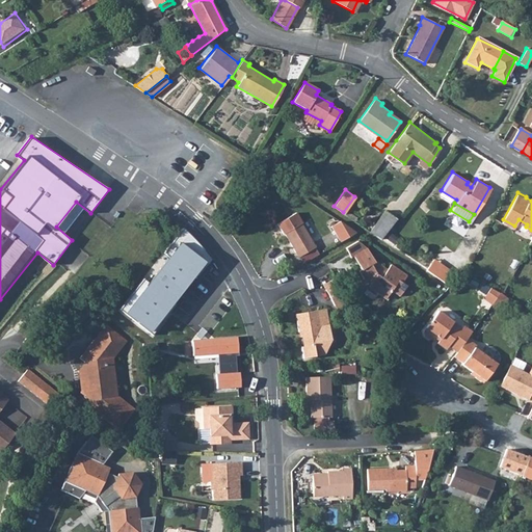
[(379,237),(395,216),(394,215),(383,208),(368,230),(379,237)]
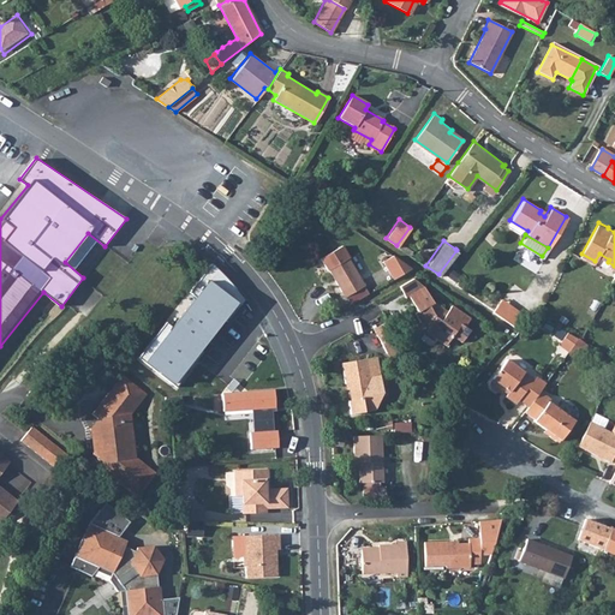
[(339,244),(317,256),(324,268),(326,268),(339,291),(350,284),(353,288),(360,284),(345,256),(346,256),(339,244)]
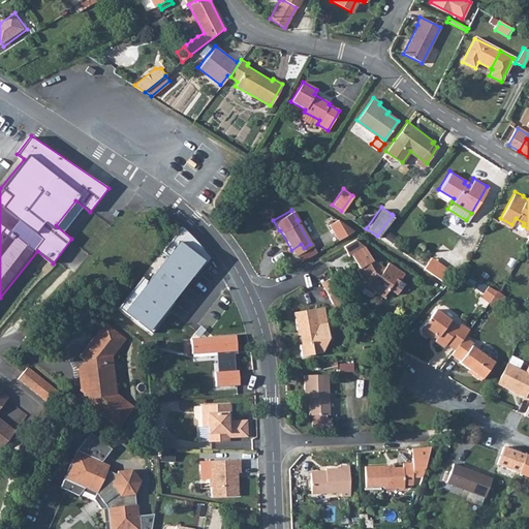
[(340,242),(353,235),(344,218),(331,226),(340,242)]
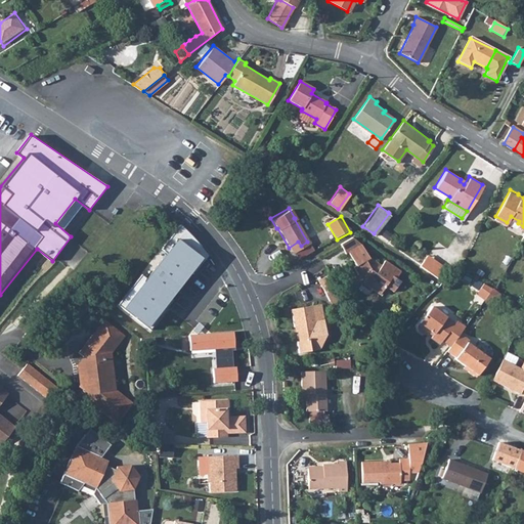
[(350,235),(338,243),(343,252),(346,250),(353,263),(351,264),(360,279),(379,291),(384,284),(392,289),(398,278),(394,276),(399,269),(383,258),(379,263),(368,256),(367,256),(359,242),(350,235)]
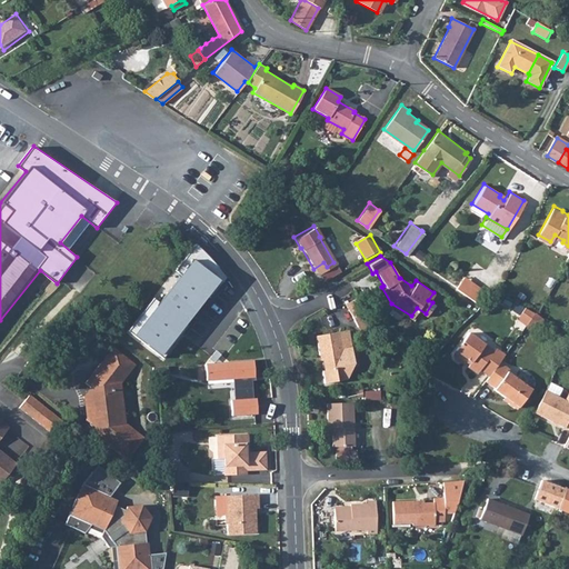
[(465,277),(460,282),(479,295),(482,289),(465,277)]
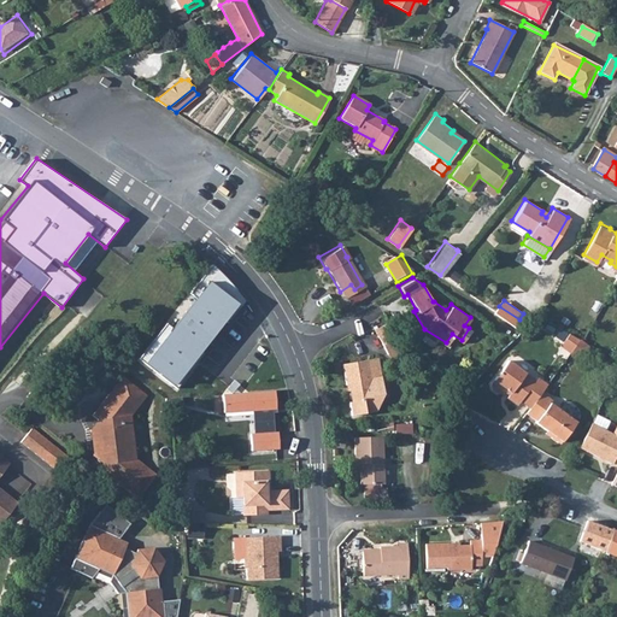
[(499,306),(494,312),(515,325),(519,319),(499,306)]
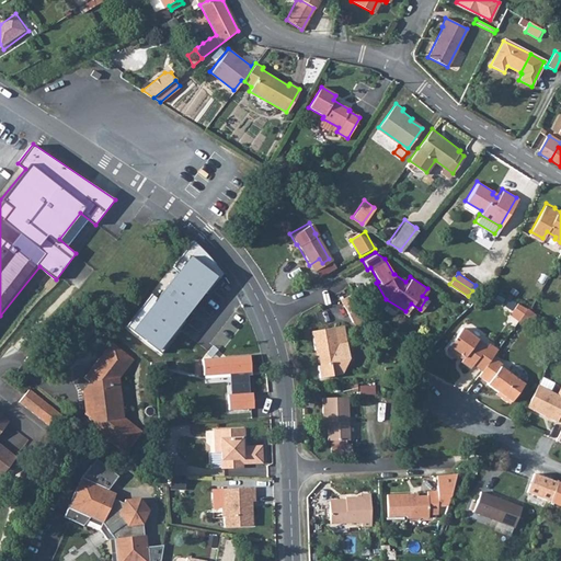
[(362,312),(353,297),(341,304),(351,320),(362,312)]
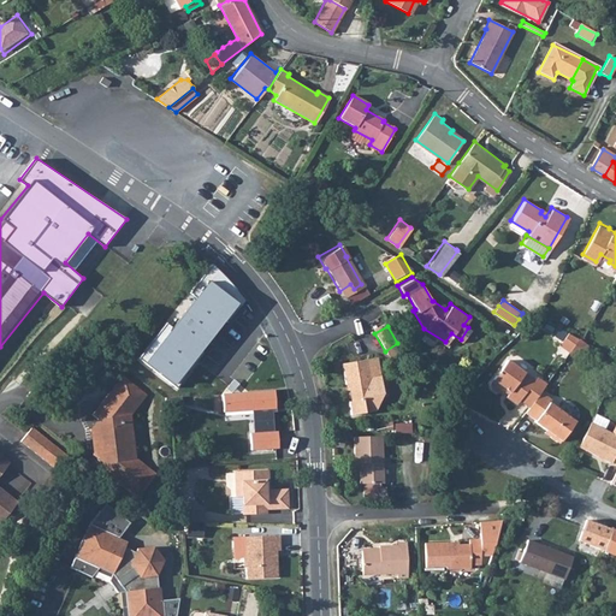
[(572,349),(580,336),(568,330),(561,342),(572,349)]
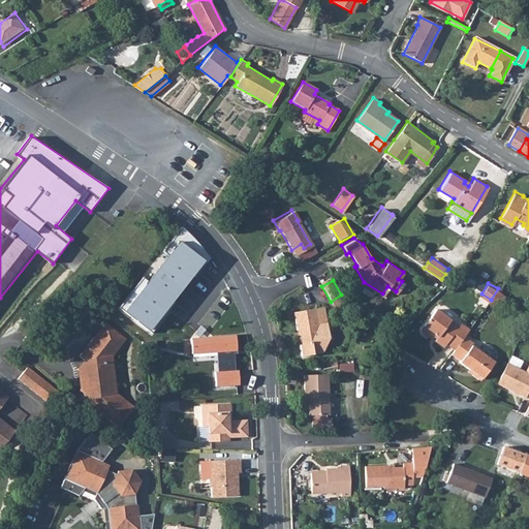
[(78,310),(85,315),(94,304),(87,299),(78,310)]
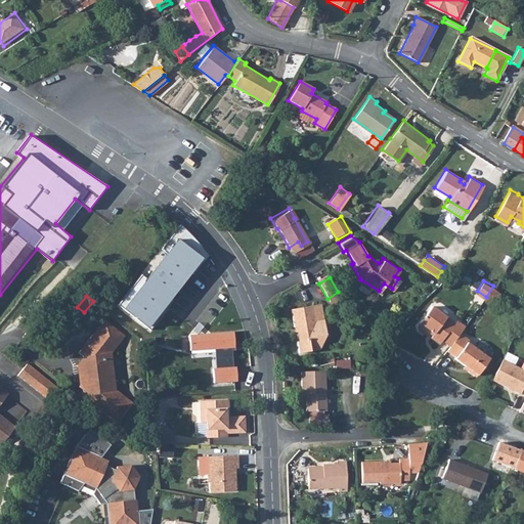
[(298,340),(296,340),(298,351),(310,349),(308,337),(318,336),(314,319),(322,318),(319,302),(289,308),(293,325),(295,324),(298,340)]
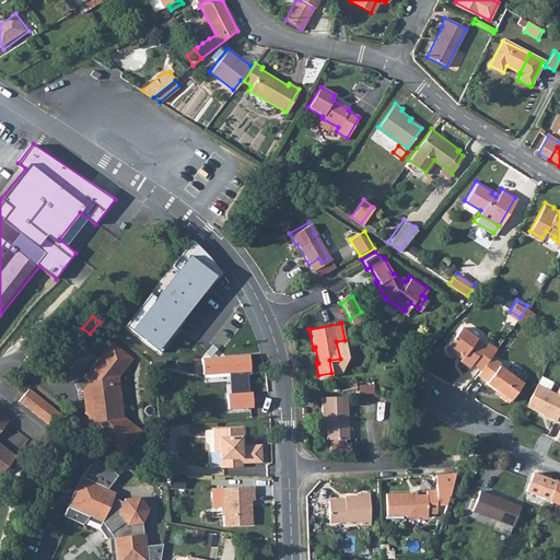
[(483,369),(493,356),(498,348),(488,341),(487,343),(463,328),(447,350),(448,354),(454,358),(459,357),(459,356),(459,354),(462,353),(465,357),(463,359),(471,365),(474,363),(483,369)]
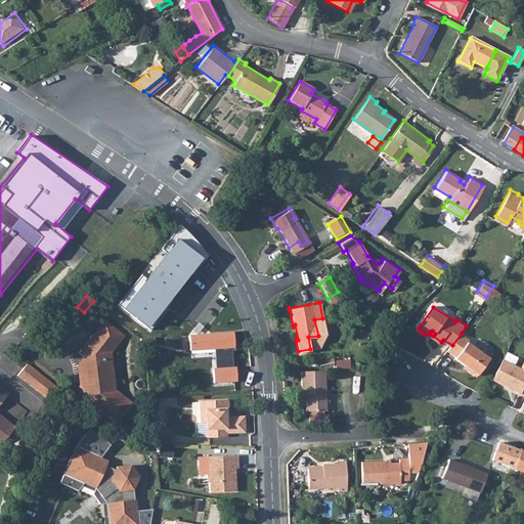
[(322,318),(314,319),(318,336),(323,335),(324,331),(322,318)]
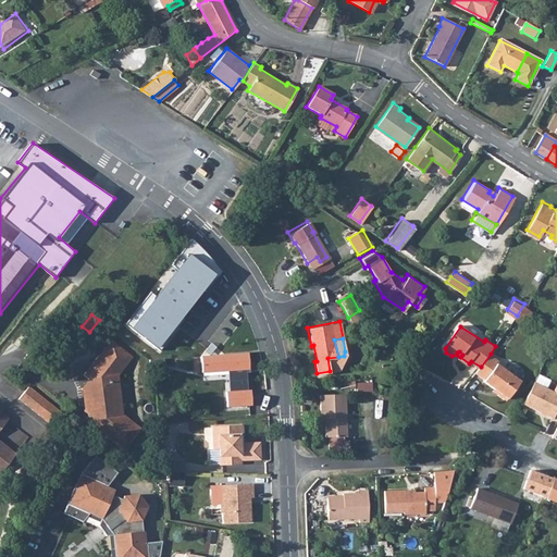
[(133,357),(111,341),(84,375),(89,379),(88,380),(93,418),(94,418),(89,422),(124,449),(141,428),(123,413),(119,375),(133,357)]
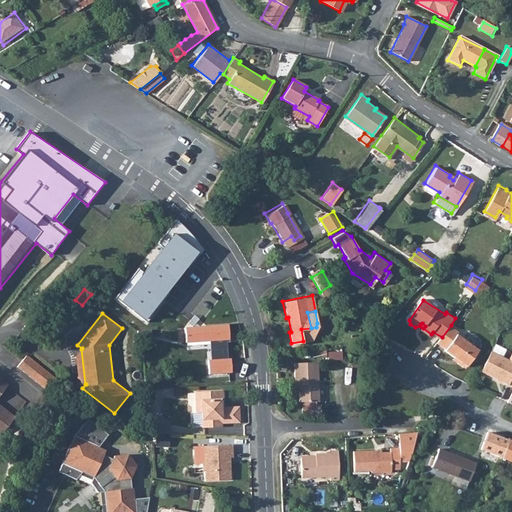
[(229,325),(186,327),(187,345),(208,344),(209,359),(231,358),(229,325)]
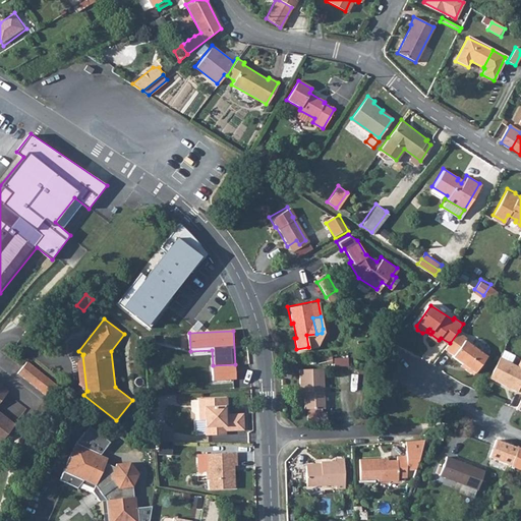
[(476,370),(487,354),(466,340),(467,337),(459,331),(450,343),(447,347),(455,353),(454,356),(467,364),(467,368),(473,371),(476,370)]
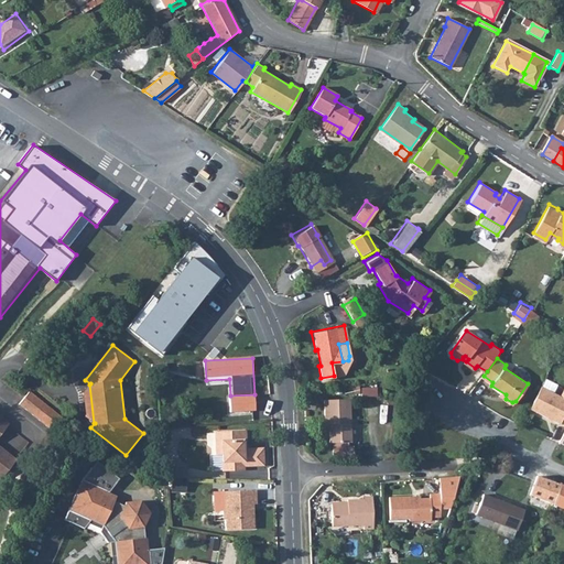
[(86,416),(94,423),(89,384),(84,392),(86,416)]
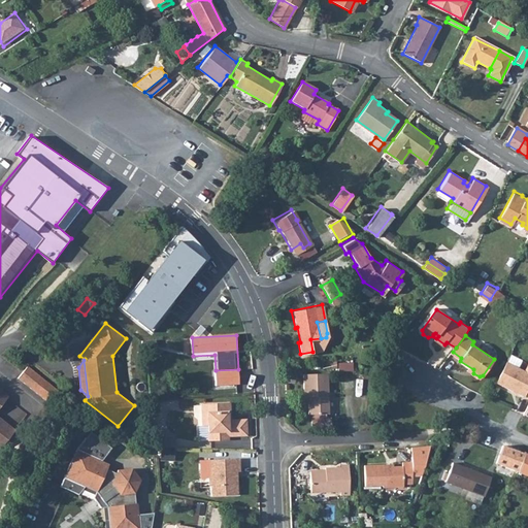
[(527,361),(525,369),(506,361),(497,382),(525,394),(526,393),(527,394),(527,361)]
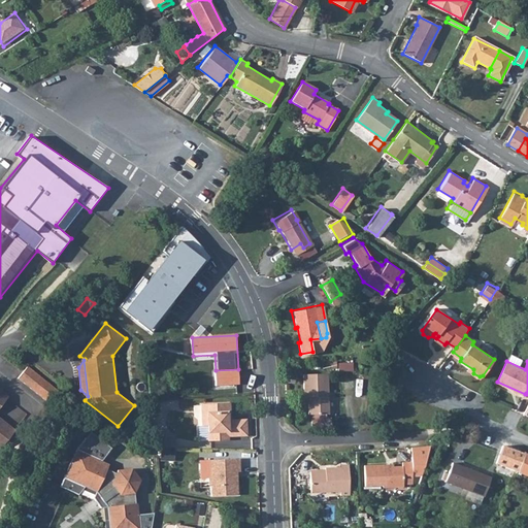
[(27,364),(18,375),(50,401),(59,389),(27,364)]
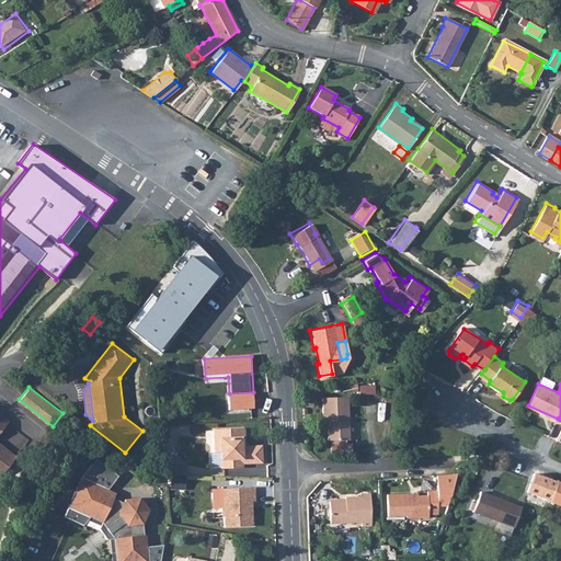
[(255,392),(229,396),(230,412),(256,409),(255,392)]
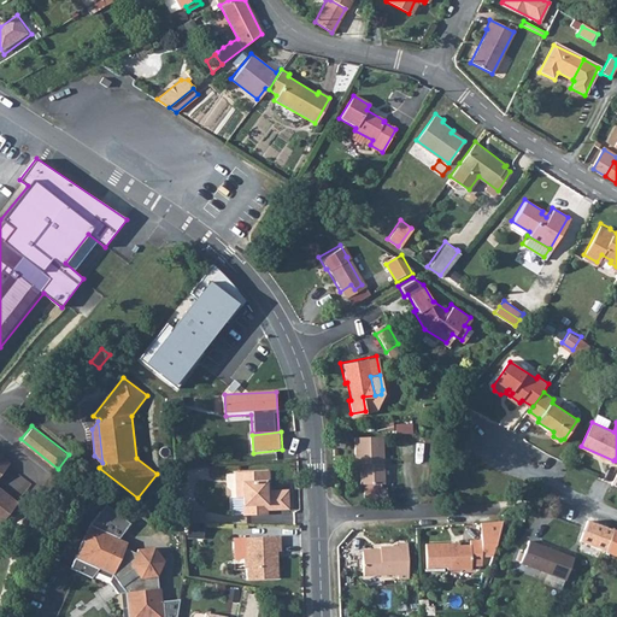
[(383,480),(381,434),(354,435),(356,462),(359,462),(360,481),(383,480)]
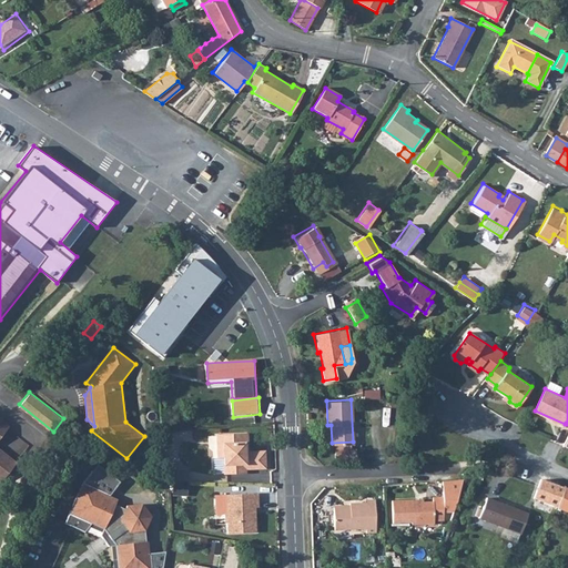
[(0,435),(8,425),(0,418),(0,480),(0,482),(17,460),(0,447),(0,435)]
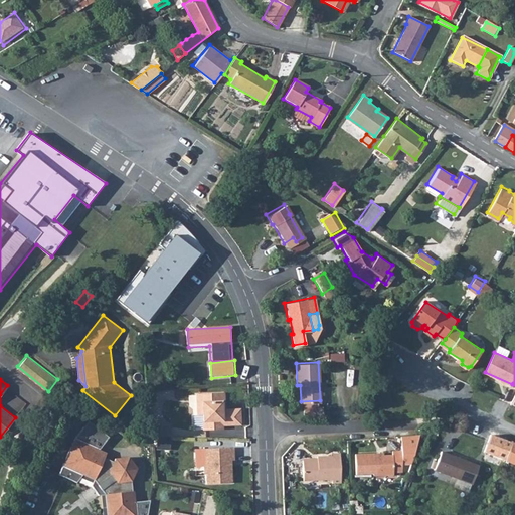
[(222,407),(221,391),(195,392),(196,412),(202,412),(203,427),(221,427),(221,422),(238,421),(238,407),(222,407)]
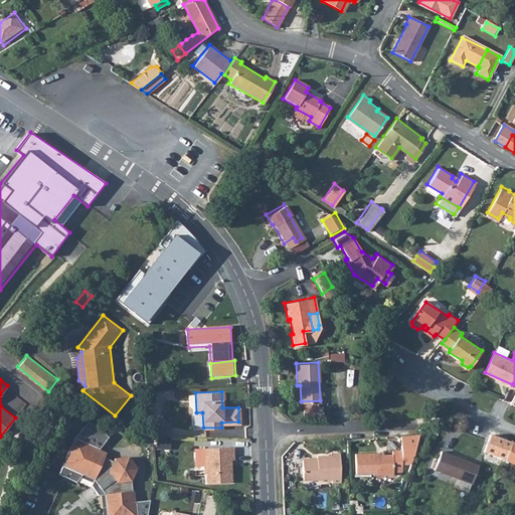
[(484,451),(505,460),(512,441),(496,434),(491,433),(484,451)]
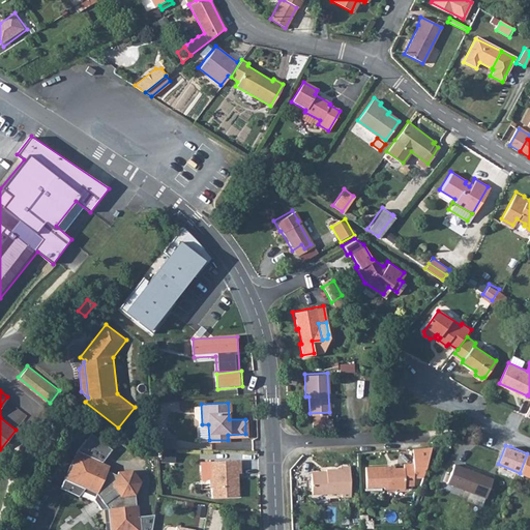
[(66,470),(86,478),(84,486),(97,491),(109,506),(110,520),(117,520),(118,529),(138,529),(142,529),(139,503),(137,503),(136,493),(140,479),(133,468),(118,470),(116,473),(107,468),(109,463),(76,448),(66,470)]
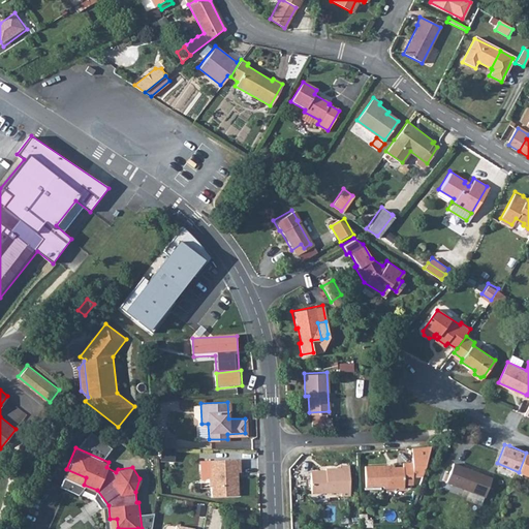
[(528,454),(526,453),(519,472),(528,475),(528,454)]
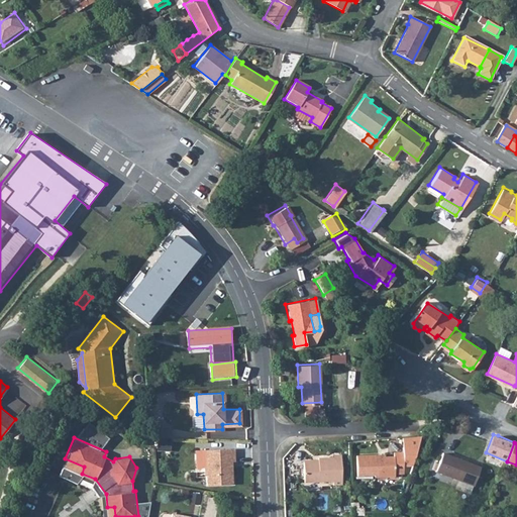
[(234,459),(233,447),(205,448),(206,463),(205,464),(204,467),(203,470),(204,473),(206,475),(207,483),(232,483),(232,460),(234,459)]
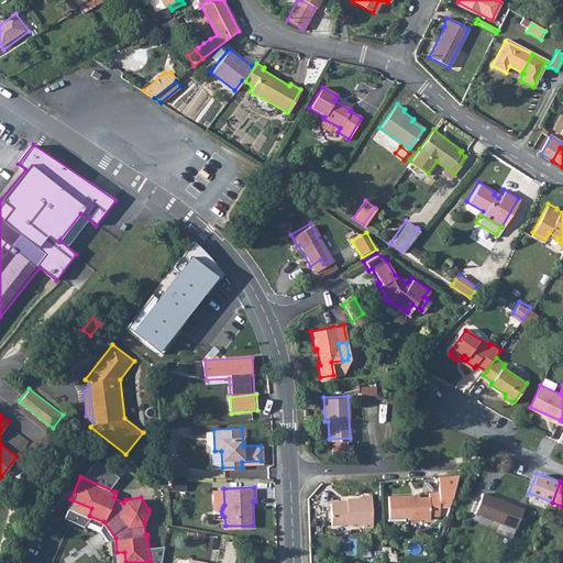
[(414,494),(388,495),(389,516),(408,516),(408,518),(430,517),(430,514),(441,514),(440,489),(429,490),(429,495),(415,496),(414,494)]
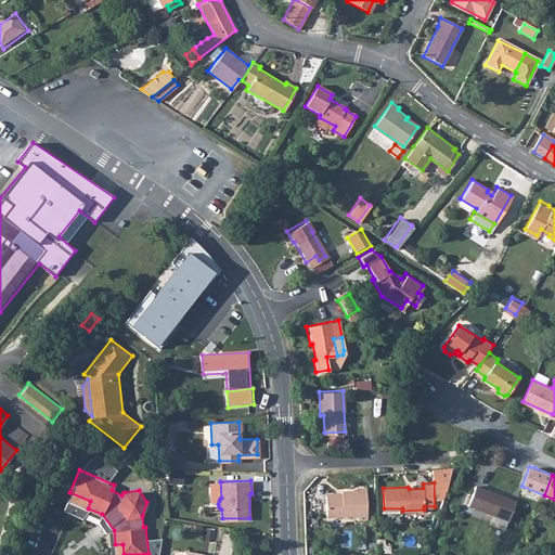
[(341,494),(326,494),(327,517),(358,515),(359,520),(369,519),(368,487),(357,488),(357,490),(341,490),(341,494)]
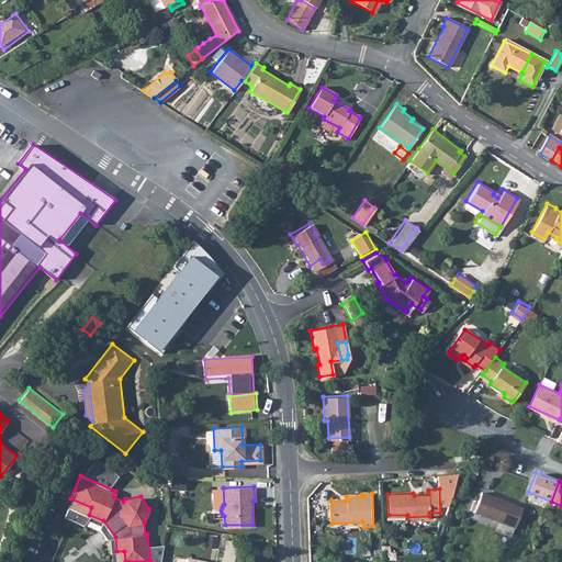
[(474,512),(516,527),(523,507),(481,493),(474,512)]
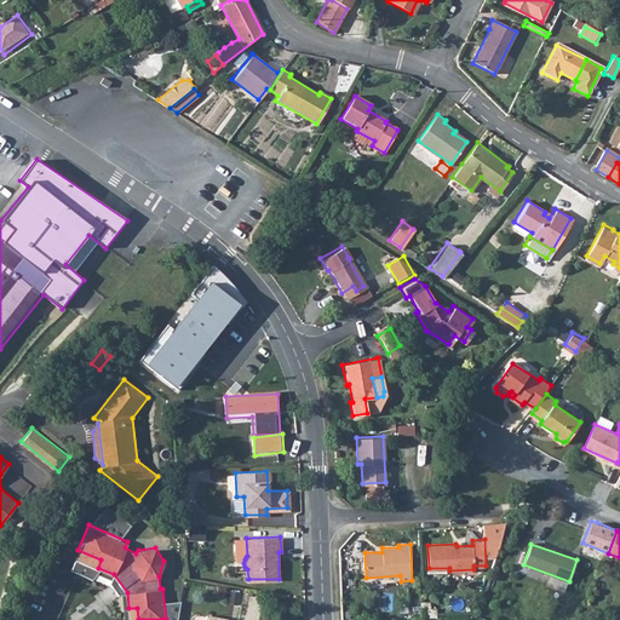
[(75,557),(98,568),(101,560),(78,550),(75,557)]
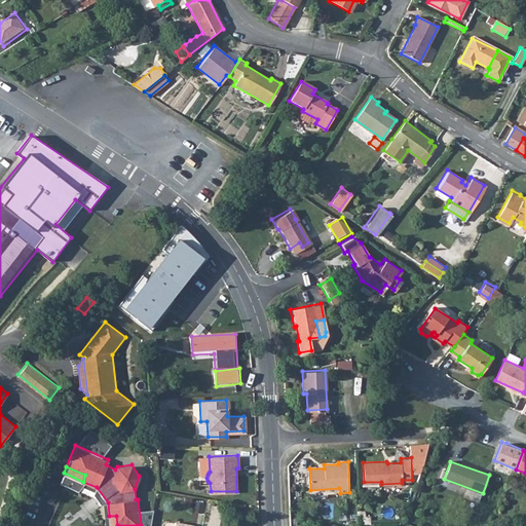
[(142,525),(153,524),(152,513),(142,513),(142,525)]
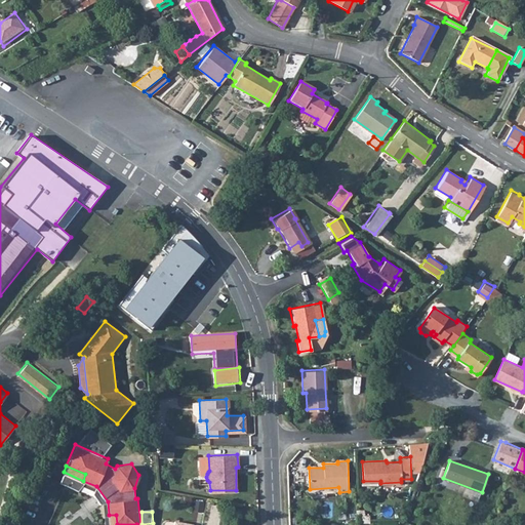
[(109,524),(117,524),(116,515),(109,515),(109,524)]
